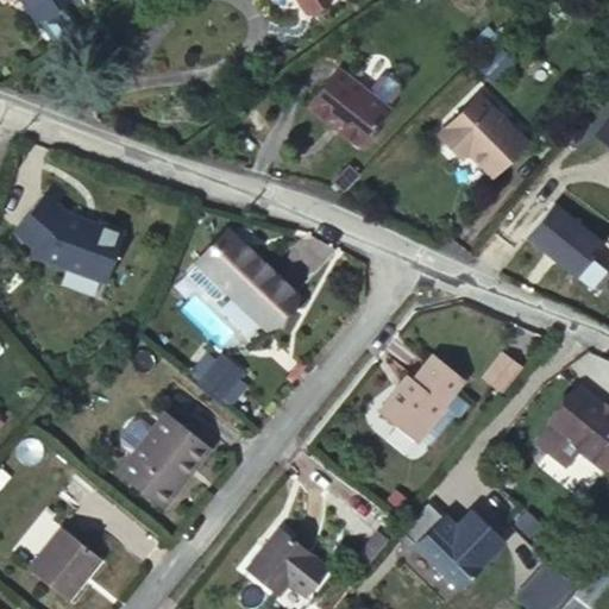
[(23,0),(38,22),(68,0),(23,0)]
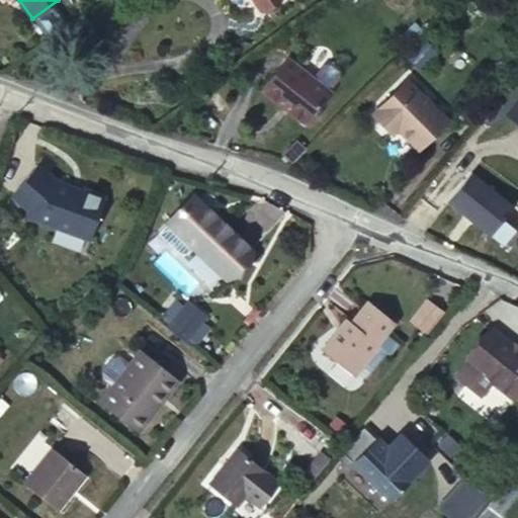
[(255,93),(299,124),(322,92),(278,62),(255,93)]
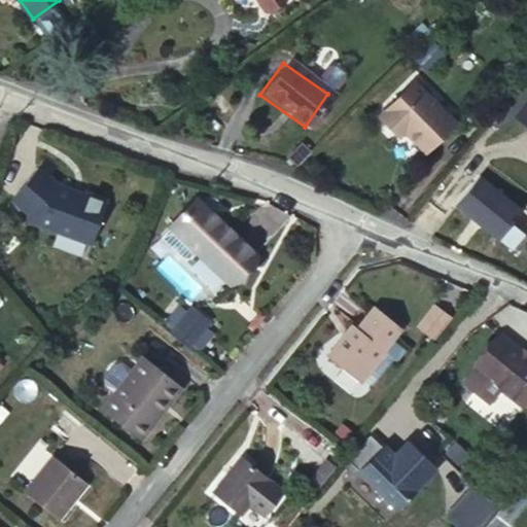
[(410,136),(433,161),(466,128),(418,80),(380,118),(405,142),(410,136)]
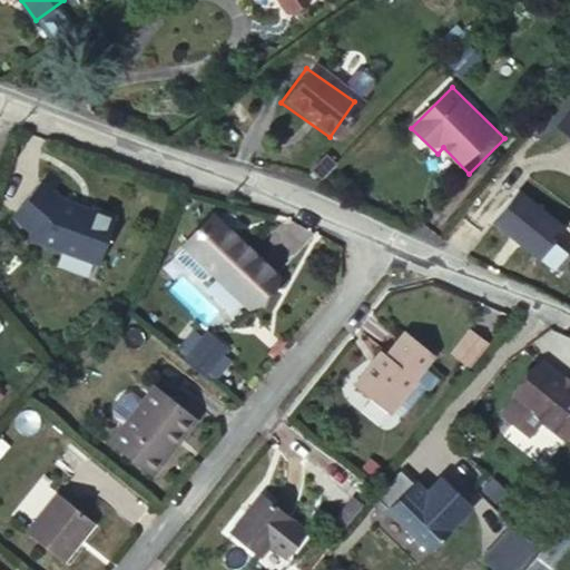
[(64,173),(52,164),(42,175),(53,185),(64,173)]
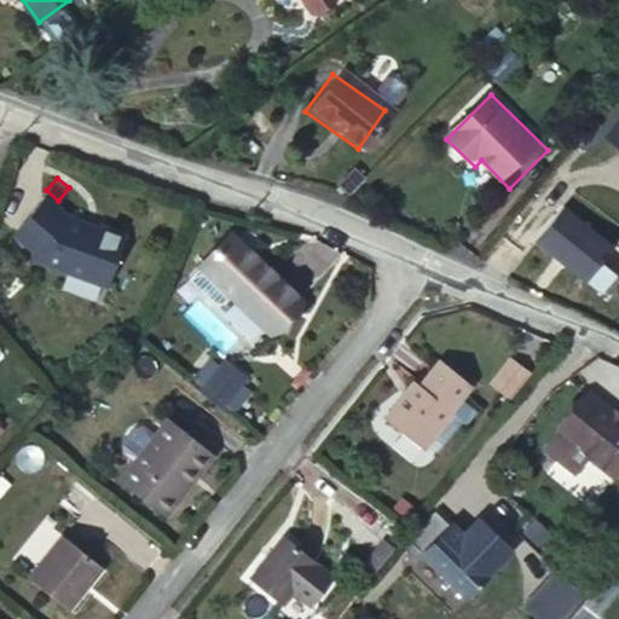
[(108,287),(127,231),(100,219),(97,227),(82,221),(85,215),(71,210),(58,201),(46,190),(16,227),(41,248),(71,261),(68,268),(108,287)]
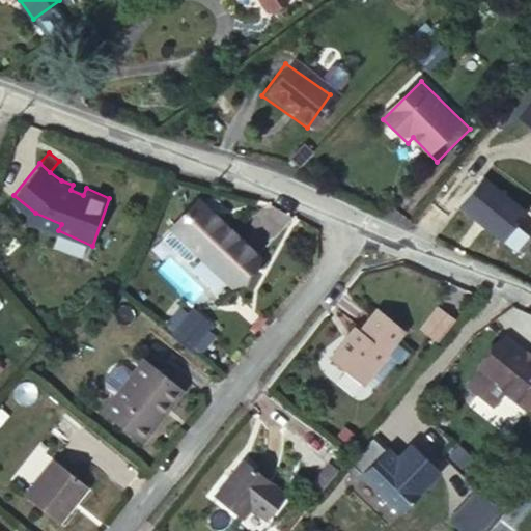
[(458,210),(508,243),(530,210),(530,208),(481,175),(458,210)]
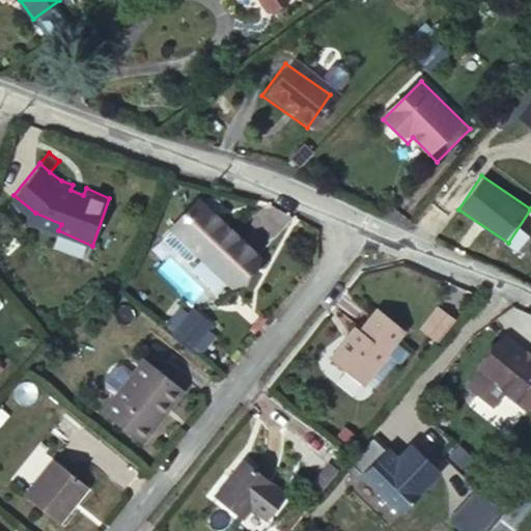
[(256,257),(198,201),(172,227),(231,283),(256,257)]
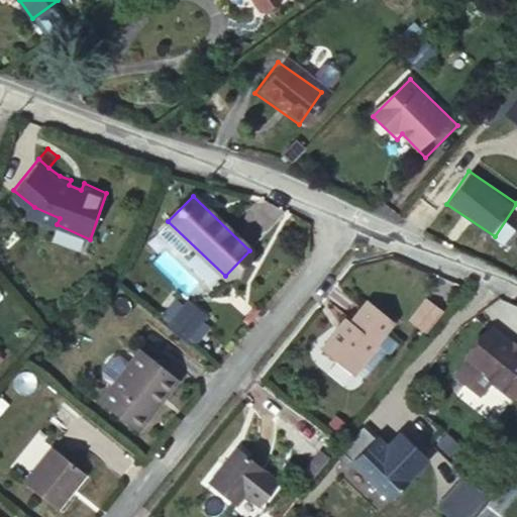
[(60,218),(34,207),(31,213),(57,224),(60,218)]
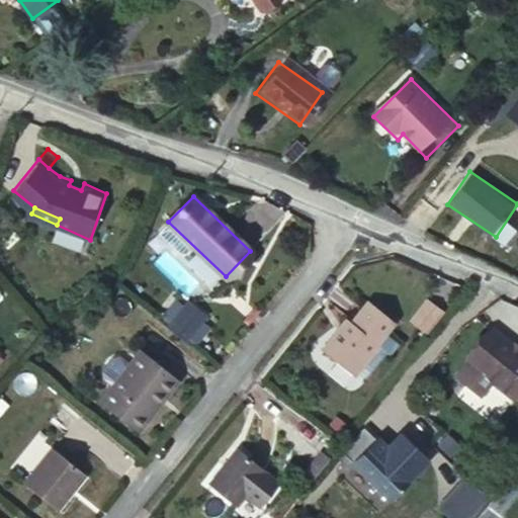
[(169,332),(201,345),(214,315),(182,301),(169,332)]
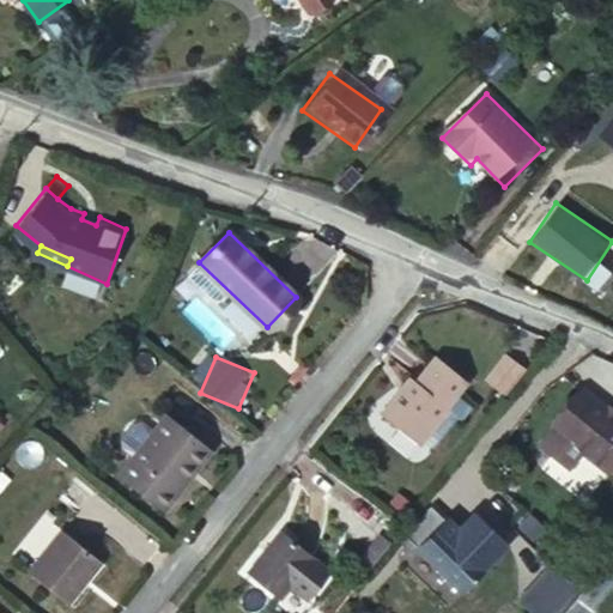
[(445,410),(466,383),(437,360),(417,386),(411,381),(381,417),(419,447),(449,411),(445,410)]
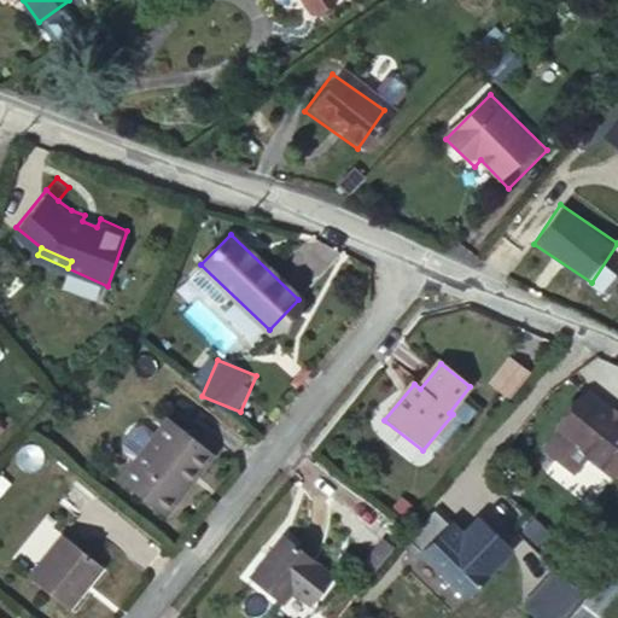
[(509,401),(526,379),(507,363),(490,385),(509,401)]
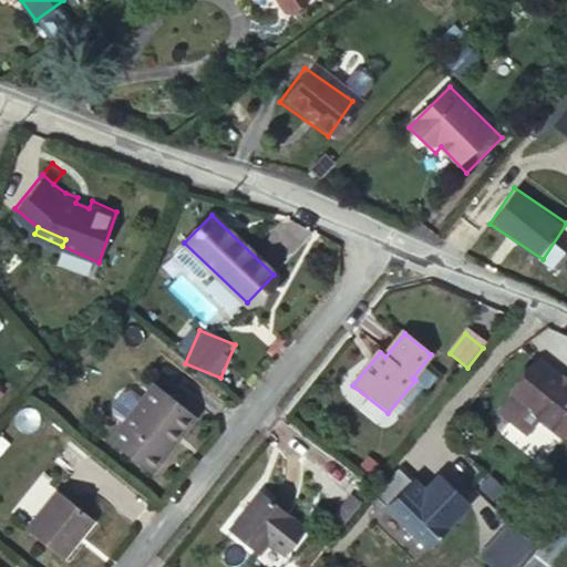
[(527,400),(522,405),(559,436),(563,433),(566,435),(566,382),(537,359),(513,389),(527,400)]
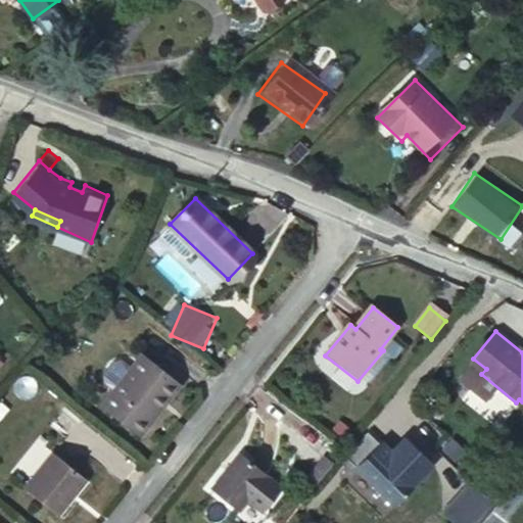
[(161,400),(167,405),(181,386),(142,355),(101,408),(135,434),(161,400)]
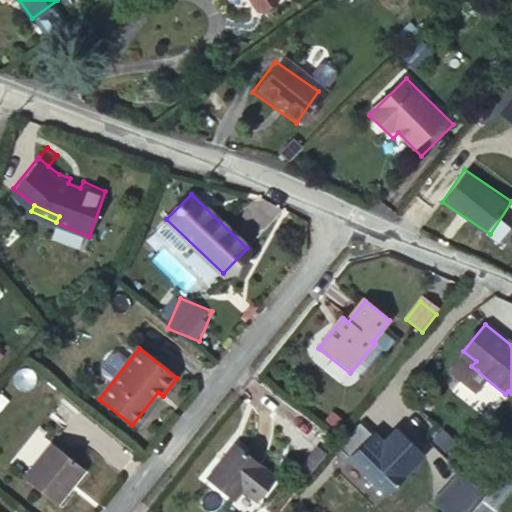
[(459,356),(471,366),(476,361),(463,351),(459,356)]
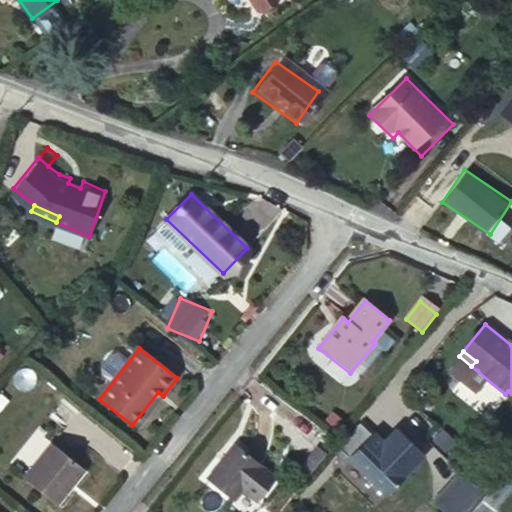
[(137,429),(163,396),(158,392),(132,425),(137,429)]
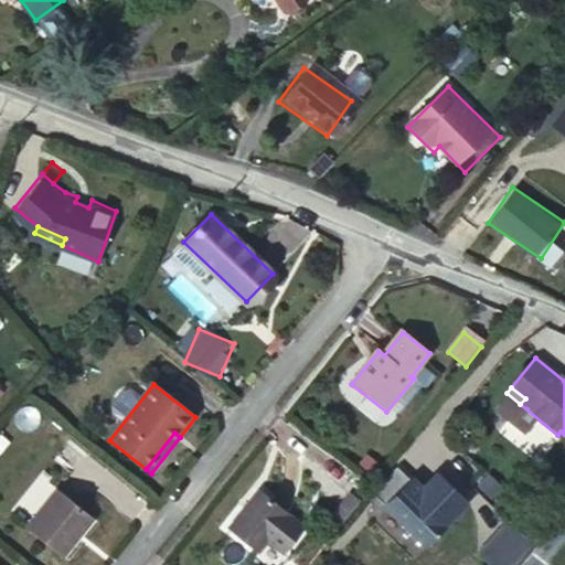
[(326,475),(348,490),(356,477),(334,461),(326,475)]
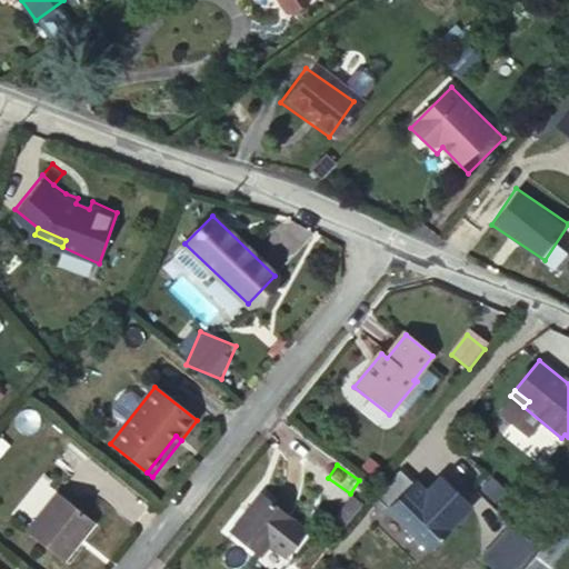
[(447,525),(459,511),(442,493),(432,502),(400,469),(373,496),(427,548),(448,526),(447,525)]
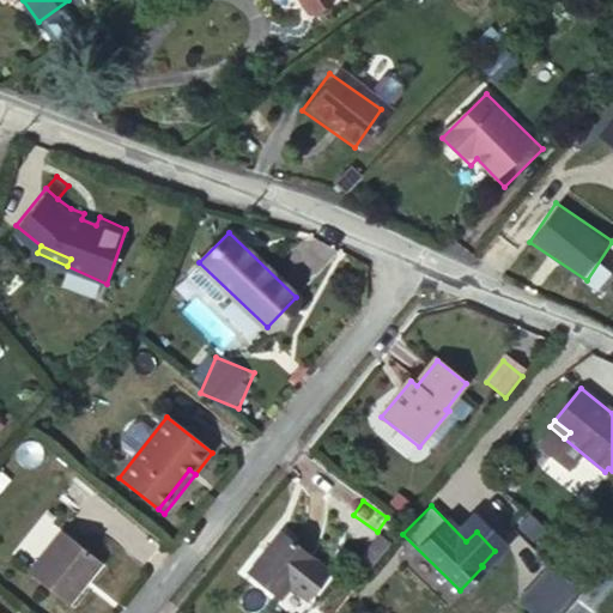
[(68,605),(102,563),(64,530),(30,574),(68,605)]
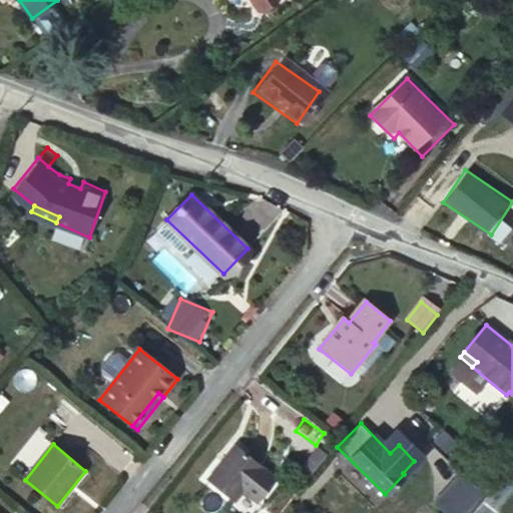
[(233,501),(262,469),(233,446),(206,479),(233,501)]
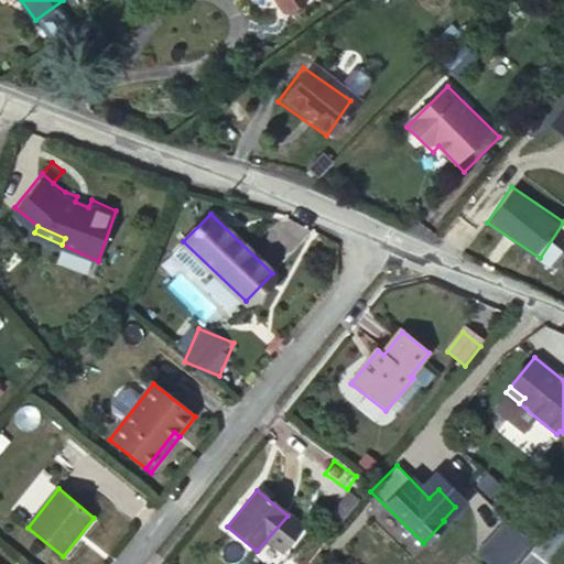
[(327,523),(335,529),(357,502),(349,496),(327,523)]
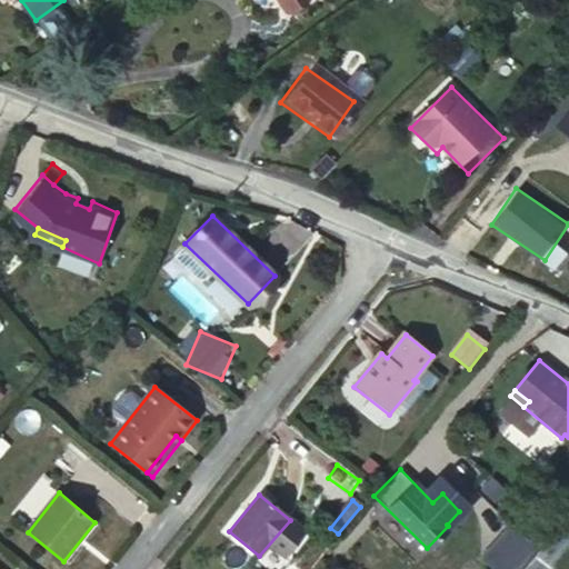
[(509,568),(532,545),(508,521),(477,553),(492,568),(509,568)]
